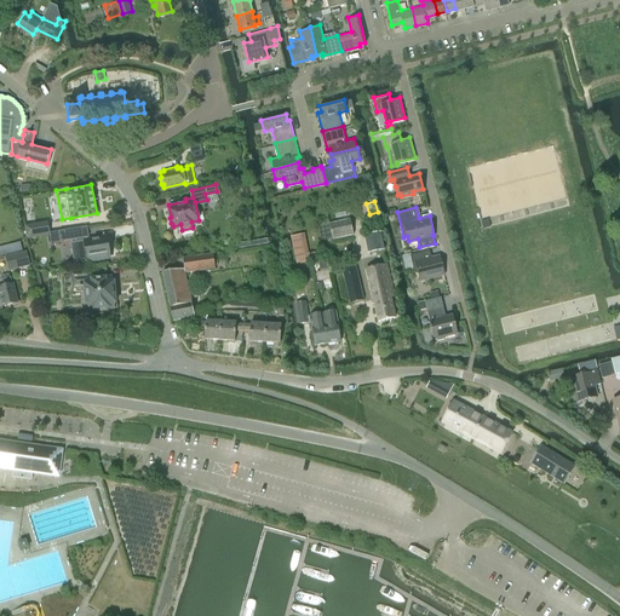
[(26,223),(24,223),(27,236),(27,237),(28,236),(40,235),(51,232),(50,230),(49,219),(27,223),(26,223)]
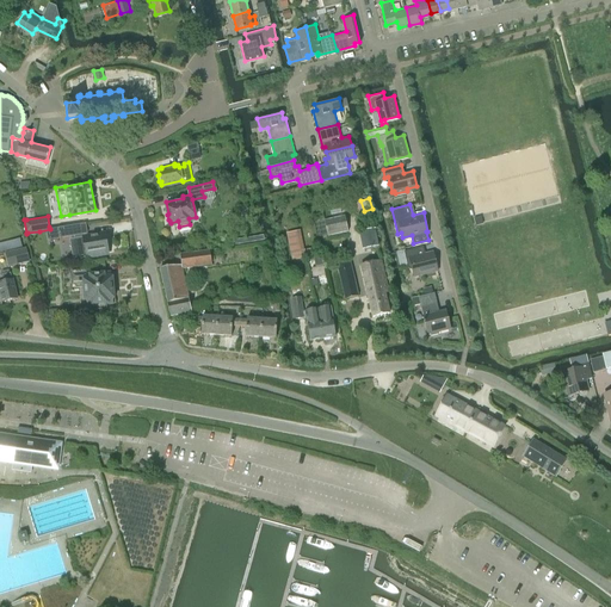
[(343,216),(326,220),(329,234),(346,230),(343,216)]
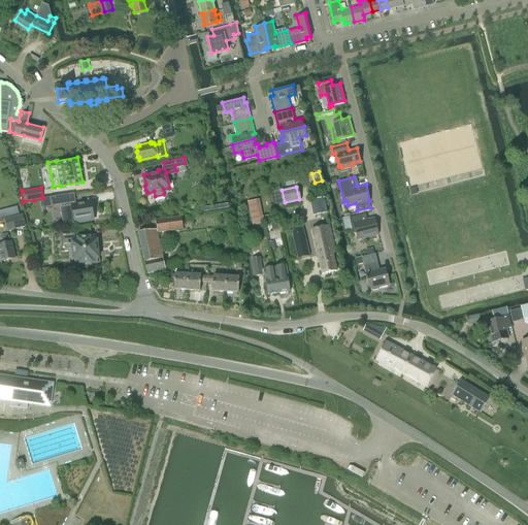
[(59,194),(51,195),(52,202),(52,203),(62,202),(63,204),(60,205),(61,210),(63,222),(68,221),(93,217),(91,200),(74,203),(73,200),(75,200),(74,191),(59,194)]
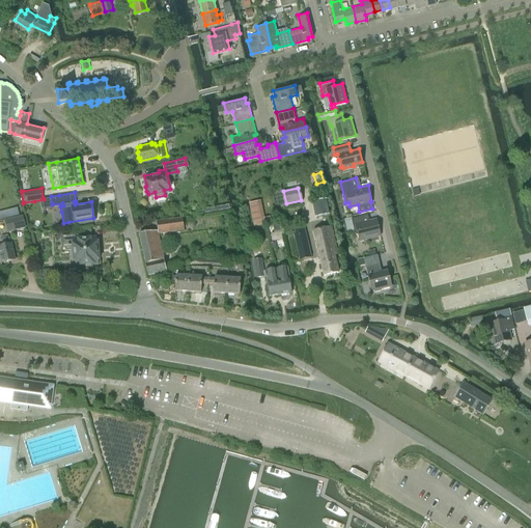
[(313,199),(315,215),(328,213),(325,197),(313,199)]
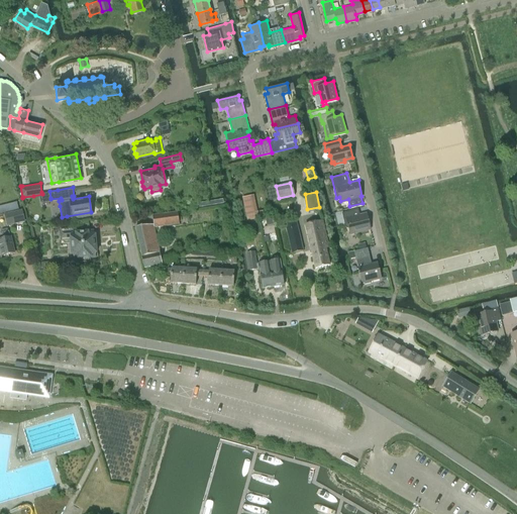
[(242,195),(245,212),(254,210),(250,194),(242,195)]
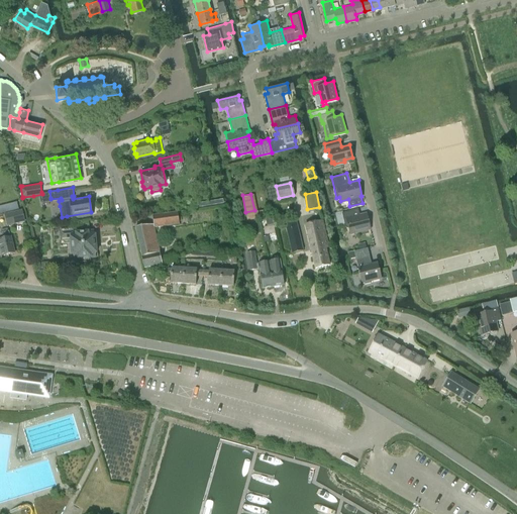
[(22,207),(4,212),(7,224),(25,219),(23,207),(22,207)]
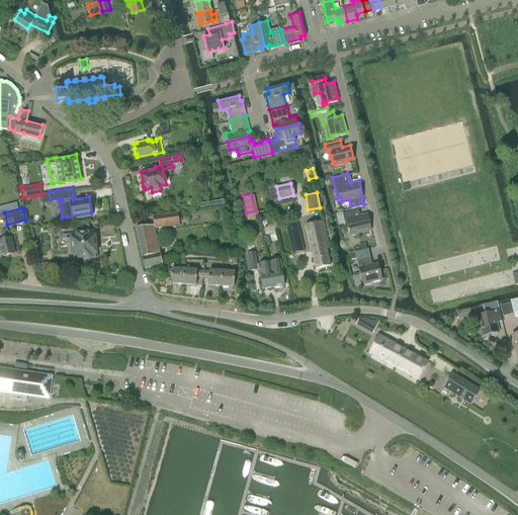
[(342,211),(336,212),(339,222),(345,221),(346,226),(348,227),(350,227),(351,232),(370,228),(367,212),(359,215),(357,213),(356,208),(342,211)]
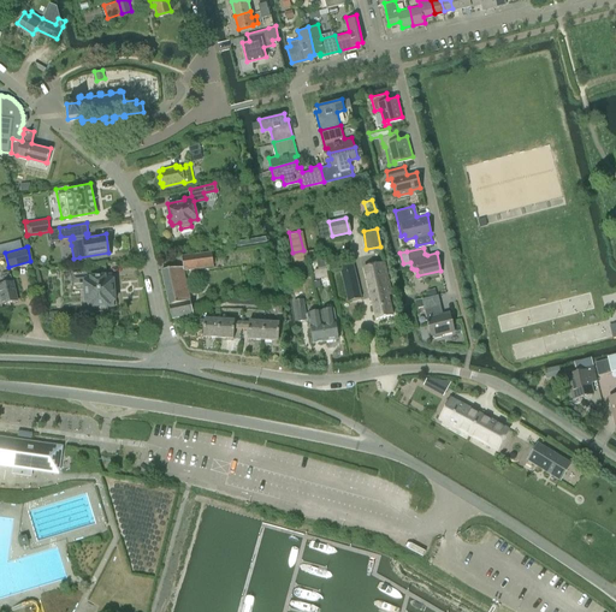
[(182,254),(183,265),(184,268),(213,265),(212,249),(182,254)]
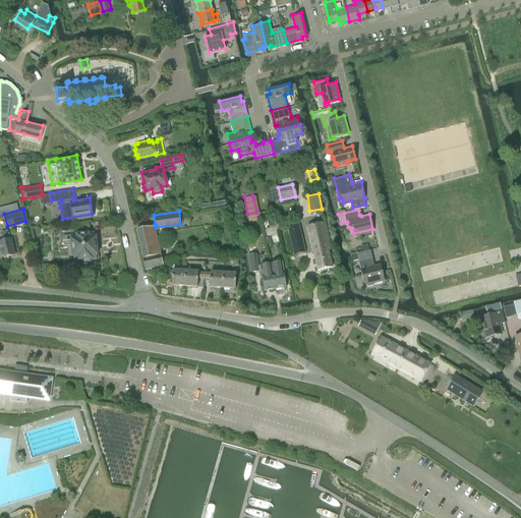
[(274,217),(267,218),(269,226),(276,224),(274,217)]
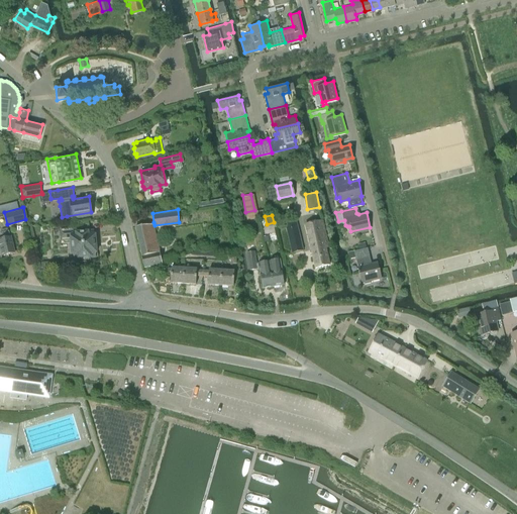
[(248,219),(251,233),(261,231),(259,217),(248,219)]
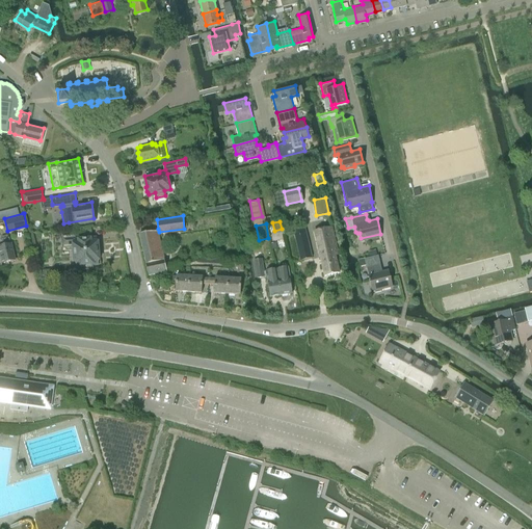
[(303,225),(293,227),(300,258),(312,256),(303,225)]
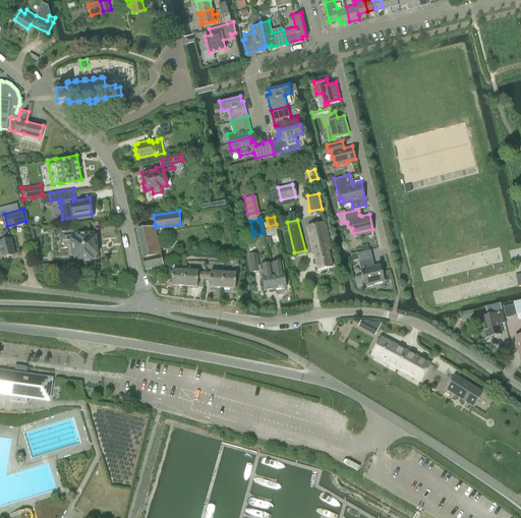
[(325,220),(307,224),(319,268),(332,265),(328,247),(331,247),(325,220)]
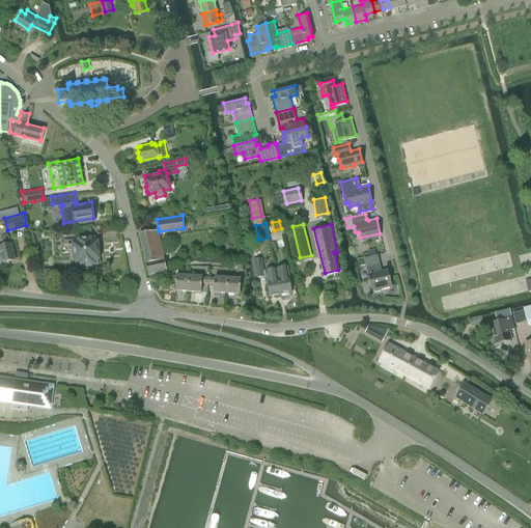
[(159,231),(158,228),(139,230),(148,272),(166,268),(159,231)]
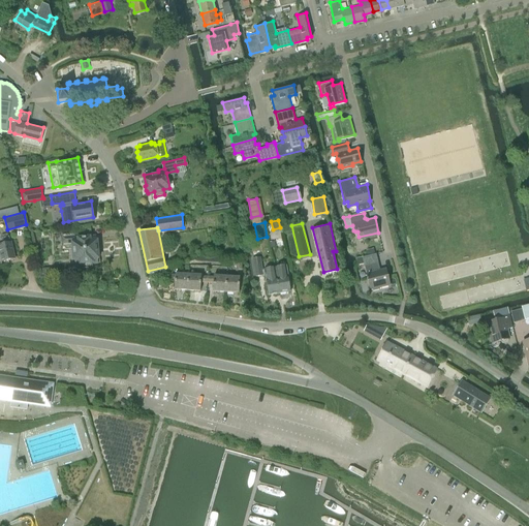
[(271,238),(282,236),(280,228),(270,230),(271,238)]
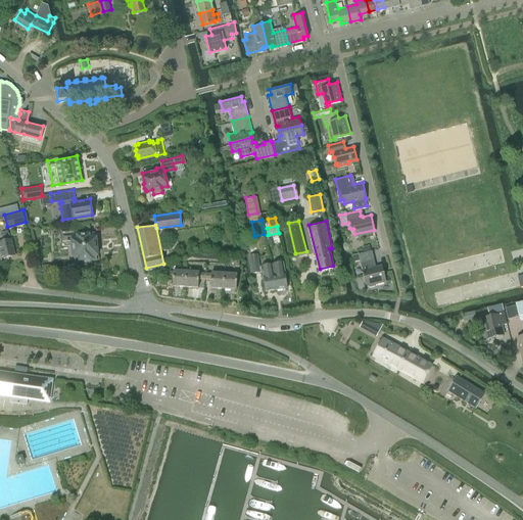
[(75,258),(80,257),(81,264),(92,263),(91,256),(97,256),(95,233),(94,233),(94,232),(86,232),(86,234),(75,235),(75,229),(61,230),(62,241),(73,241),(75,258)]
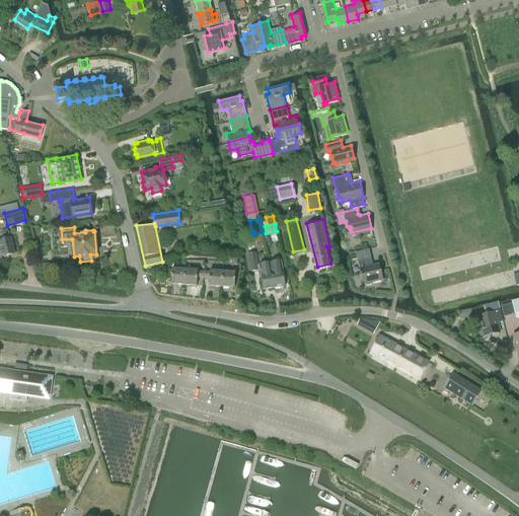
[(0,237),(0,245),(2,254),(14,251),(10,235),(8,230),(2,231),(3,237),(0,237)]
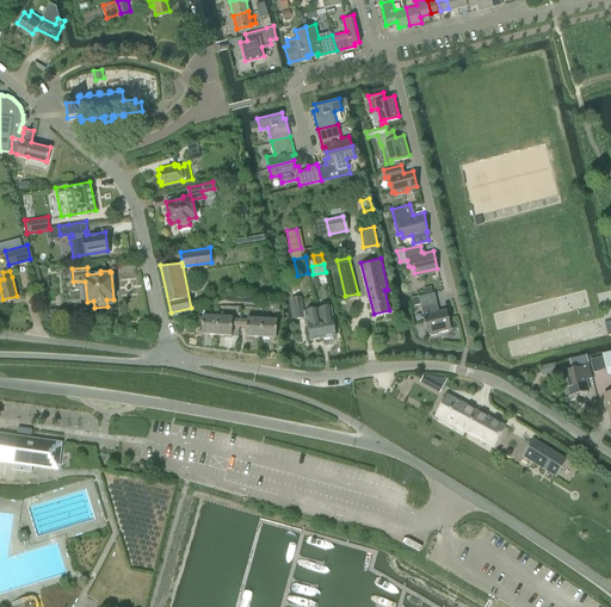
[(295,316),(306,314),(310,338),(322,335),(318,307),(306,308),(306,309),(303,309),(301,293),(291,295),(295,316)]
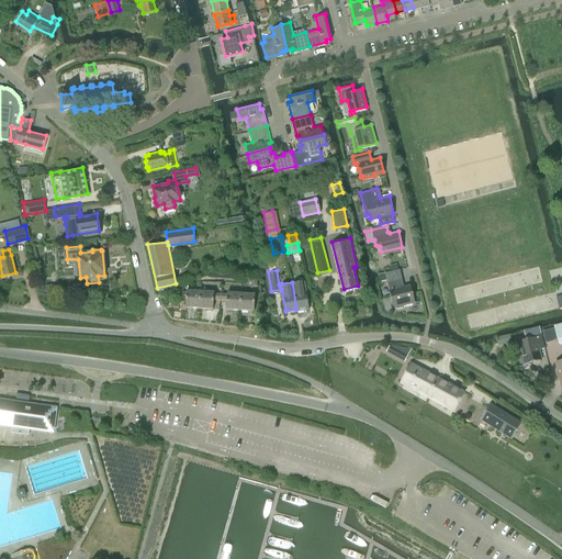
[(402,277),(401,277),(388,280),(394,305),(396,305),(396,306),(403,305),(403,303),(414,301),(409,283),(404,286),(402,277)]
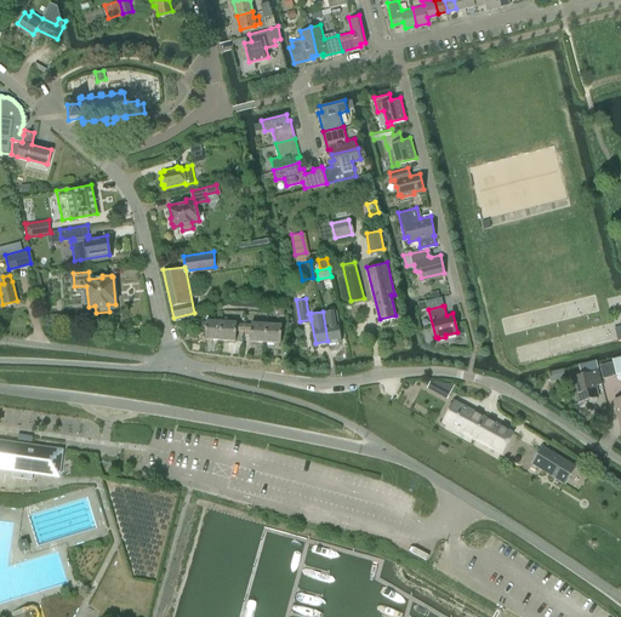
[(323,312),(328,341),(341,338),(336,309),(323,312)]
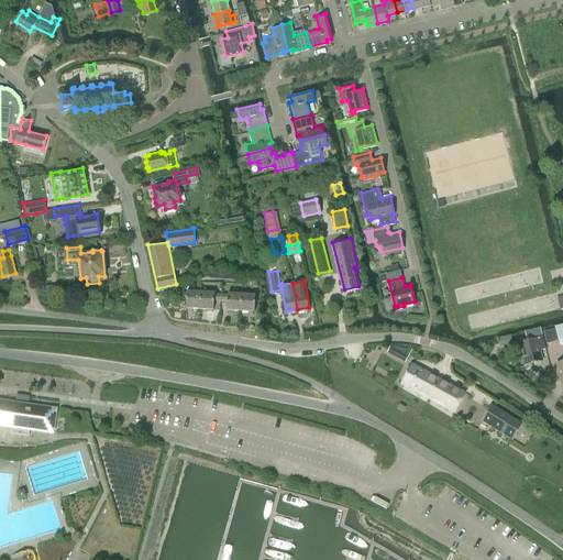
[(186,305),(199,306),(200,289),(187,288),(186,289),(180,289),(179,295),(186,296),(186,305)]
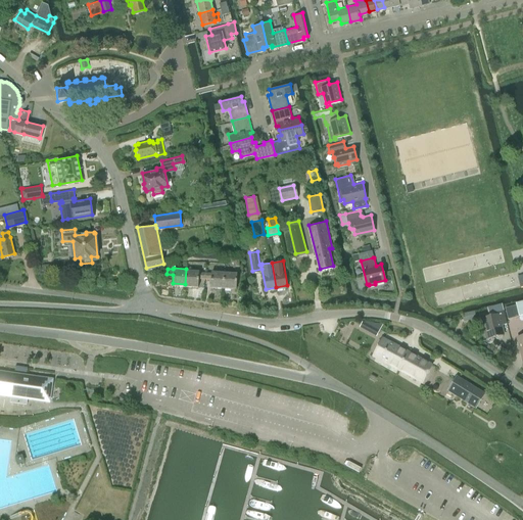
[(186,269),(185,284),(197,285),(198,276),(204,277),(204,271),(198,271),(198,270),(186,269)]
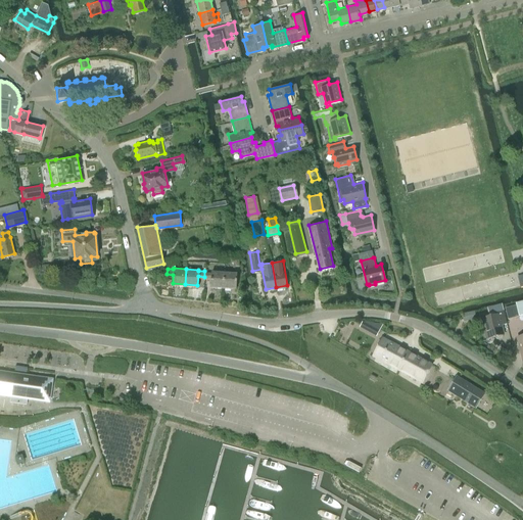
[(210,285),(224,286),(225,271),(210,270),(210,272),(204,271),(204,277),(210,277),(210,285)]
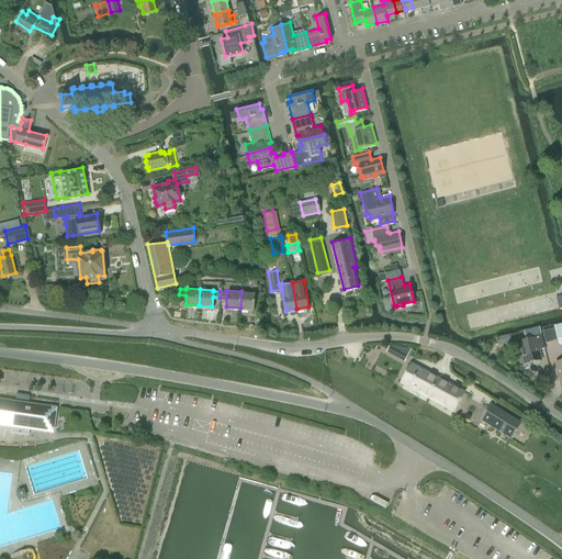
[(242,291),(240,308),(254,309),(255,292),(242,291)]
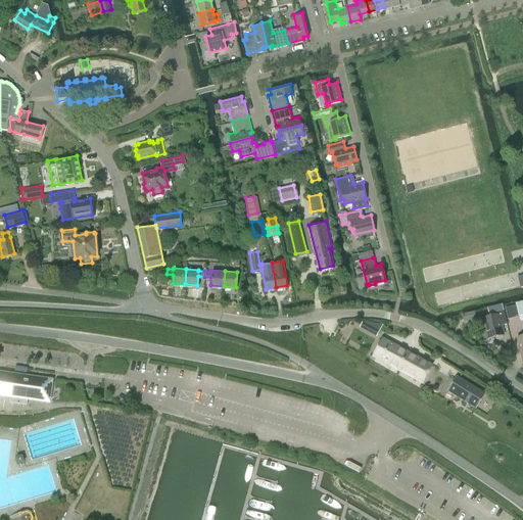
[(487,336),(495,334),(495,336),(496,336),(503,335),(503,334),(503,332),(504,332),(501,323),(507,322),(504,309),(503,303),(492,305),(493,311),(494,311),(495,314),(482,317),(487,336)]
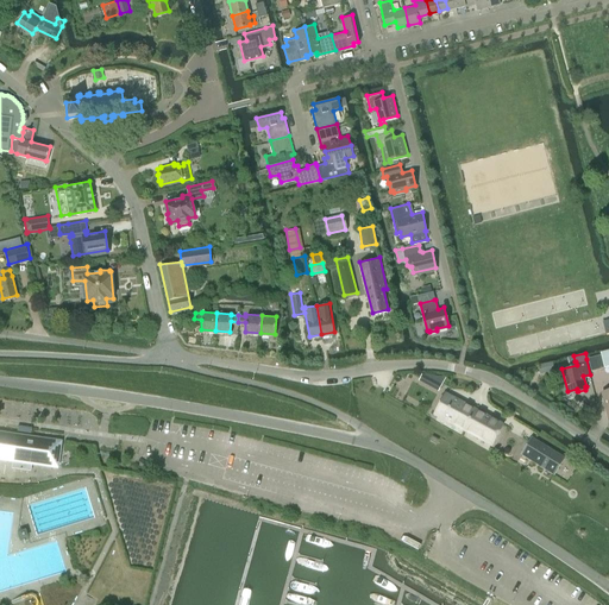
[(588,355),(591,369),(604,365),(601,353),(588,355)]
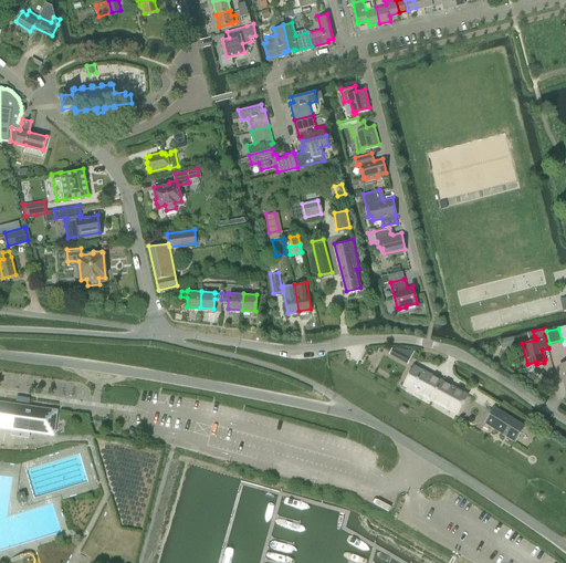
[(506,335),(500,337),(500,339),(502,346),(509,344),(507,336),(506,335)]
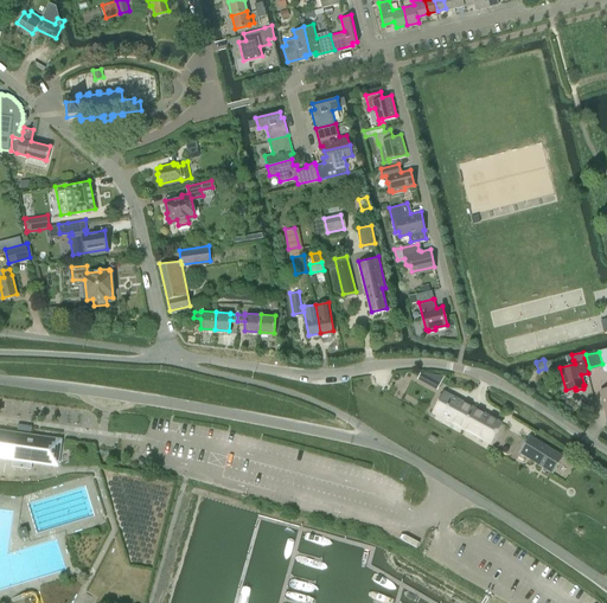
[(433,411),(462,428),(474,406),(445,390),(433,411)]
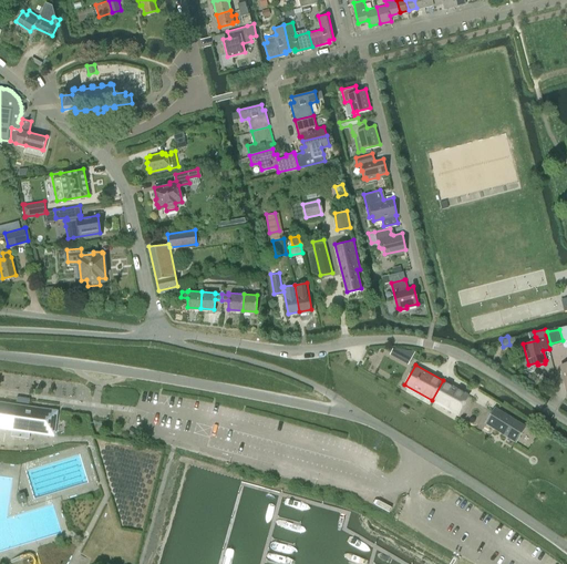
[(443,380),(432,400),(457,413),(468,393),(443,380)]
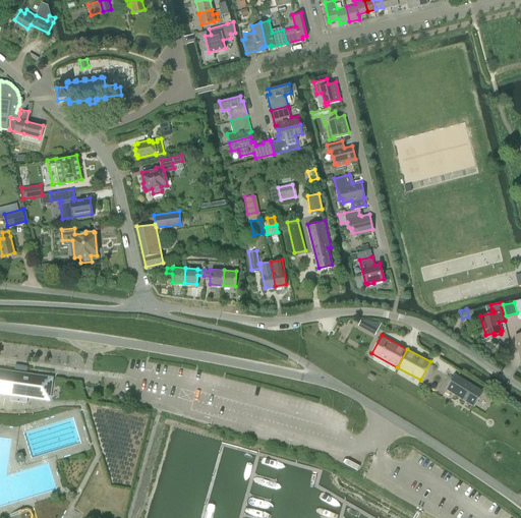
[(10,398),(26,400),(27,395),(49,398),(53,375),(0,367),(0,391),(11,393),(10,398)]
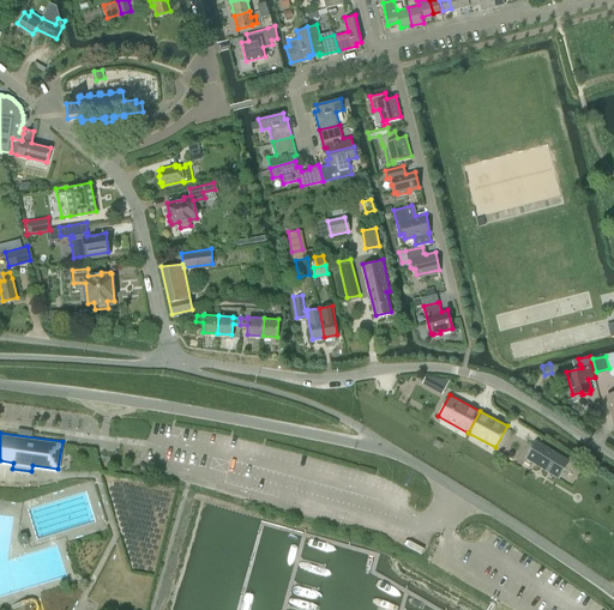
[(536,439),(525,457),(558,477),(569,459),(536,439)]
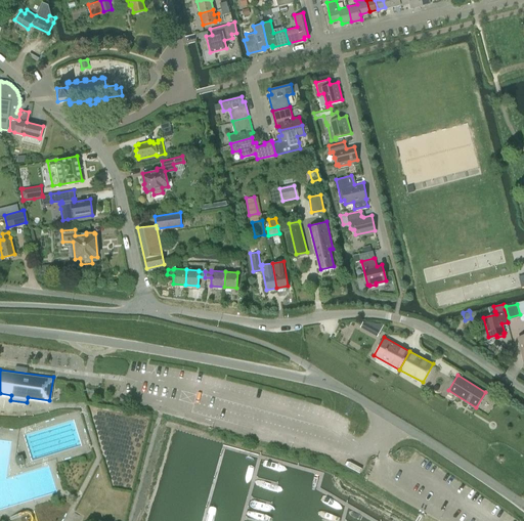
[(348,414),(350,408),(354,401),(351,399),(344,411),(348,414)]
